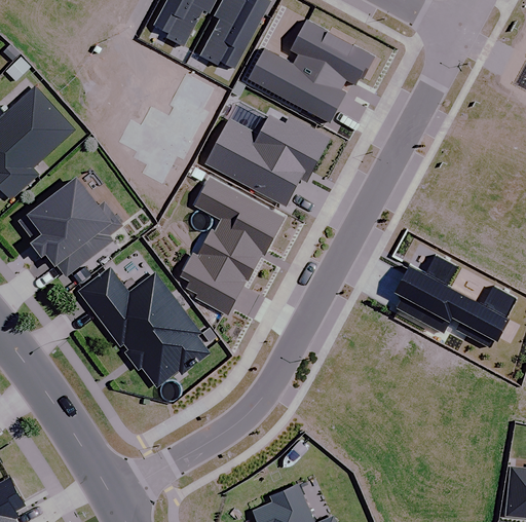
[(166,0),(153,24),(168,32),(166,36),(183,45),(202,8),(208,11),(214,0),(166,0)]
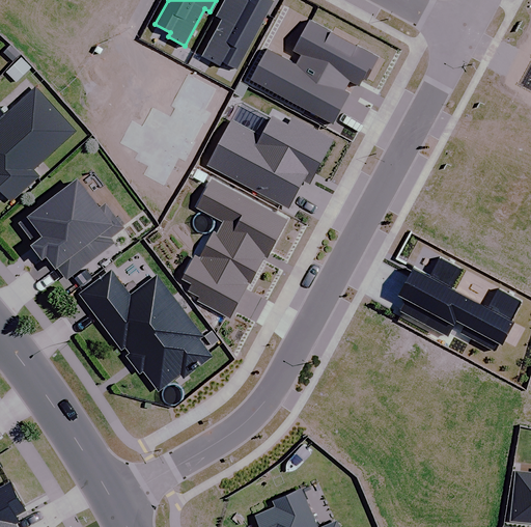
[(223,0),(216,14),(222,18),(201,56),(219,65),(222,59),(236,67),(274,1),(272,0),(223,0)]
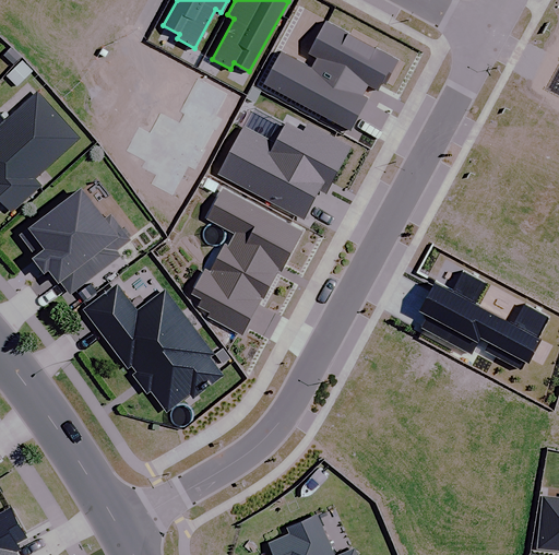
[(281,52),(264,82),(348,130),(373,87),(379,91),(396,60),(326,21),(309,50),(319,56),(311,69),(281,52)]
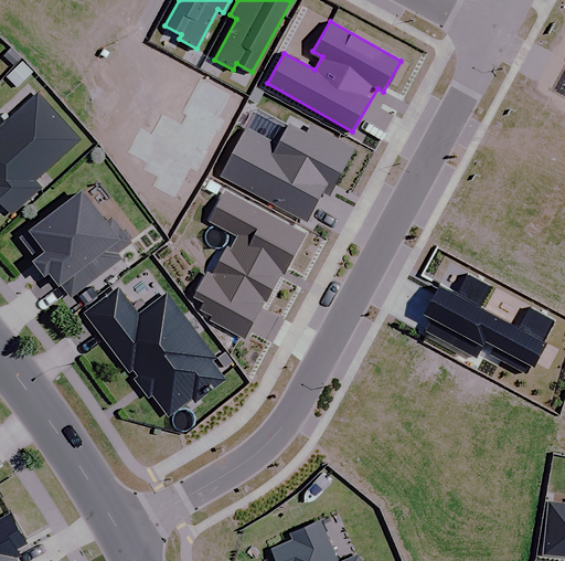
[(0,201),(11,213),(41,186),(34,179),(80,138),(36,91),(4,120),(0,116),(0,201)]
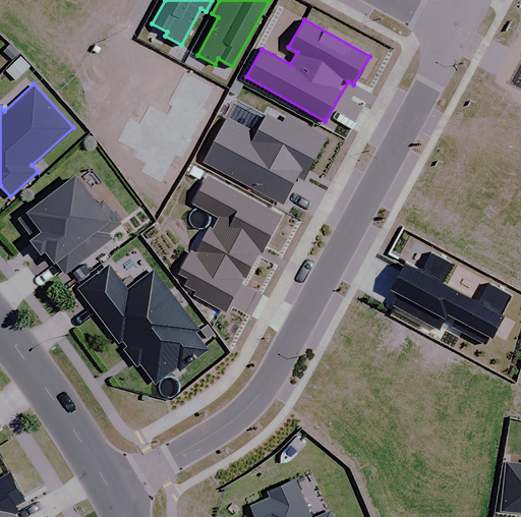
[(228,118),(205,160),(281,204),(297,175),(302,178),(327,136),(287,114),(283,122),(266,113),(254,133),(228,118)]
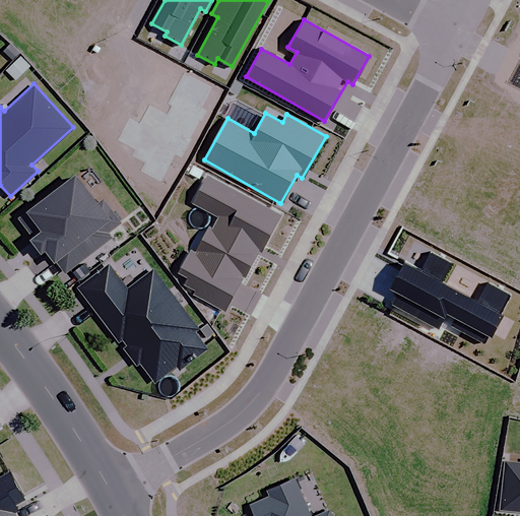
[(184,285),(224,309),(259,248),(261,249),(280,214),(208,174),(192,202),(218,216),(212,228),(209,226),(194,252),(190,250),(178,271),(188,277),(184,285)]
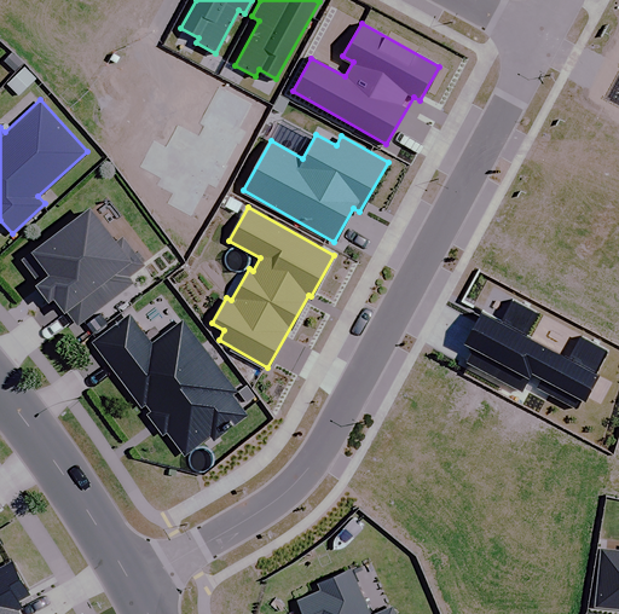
[(88,209),(22,259),(39,283),(34,287),(47,303),(52,300),(62,313),(67,310),(77,323),(133,281),(128,274),(143,262),(122,235),(114,242),(88,209)]
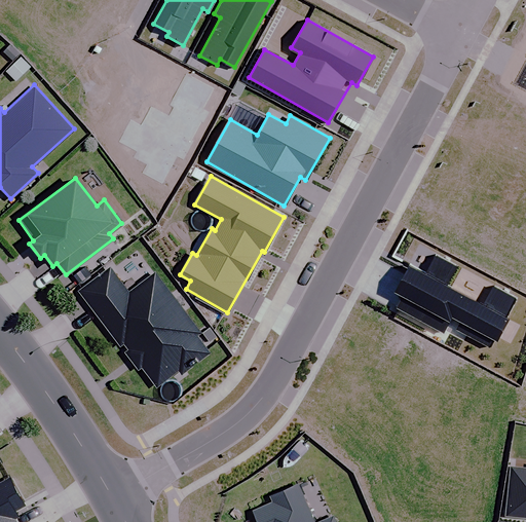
[(111,266),(79,290),(139,369),(143,366),(158,385),(180,369),(183,373),(211,352),(197,335),(201,333),(154,271),(128,291),(111,266)]
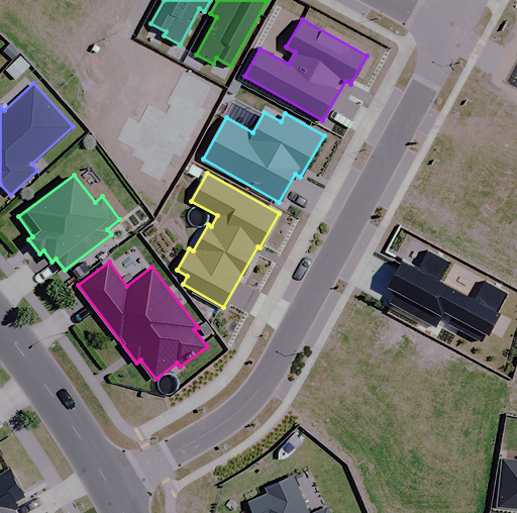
[(516,456),(501,455),(496,503),(516,504),(516,456)]
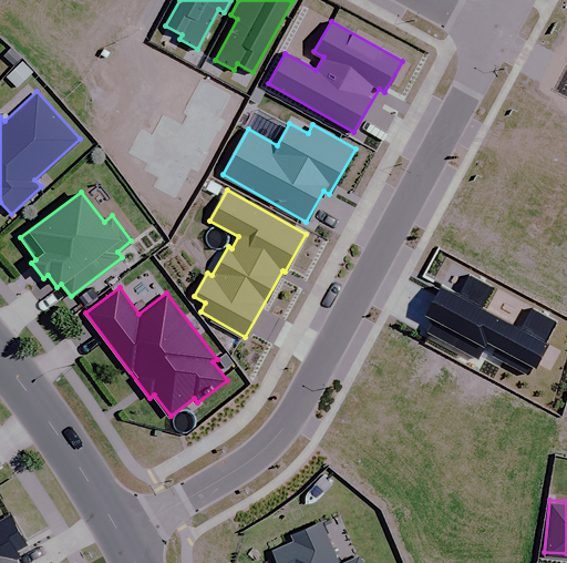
[(10,511),(0,517),(0,562),(18,562),(10,550),(26,541),(10,511)]
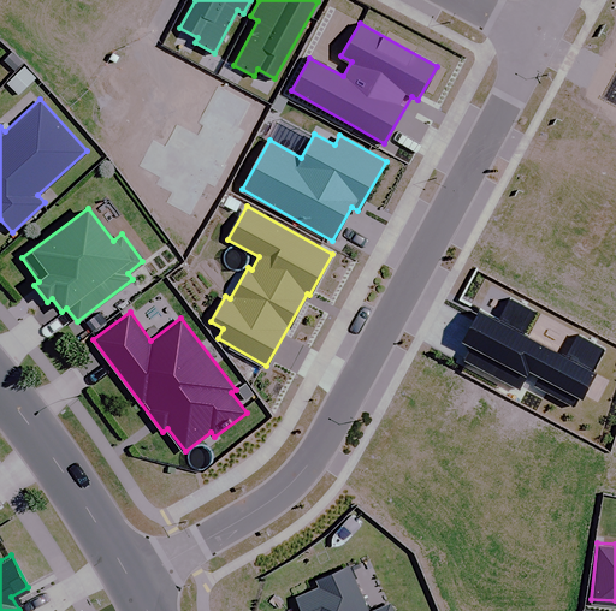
[(392,610),(389,600),(367,609),(347,562),(314,576),(318,583),(294,594),(301,610),(392,610)]
